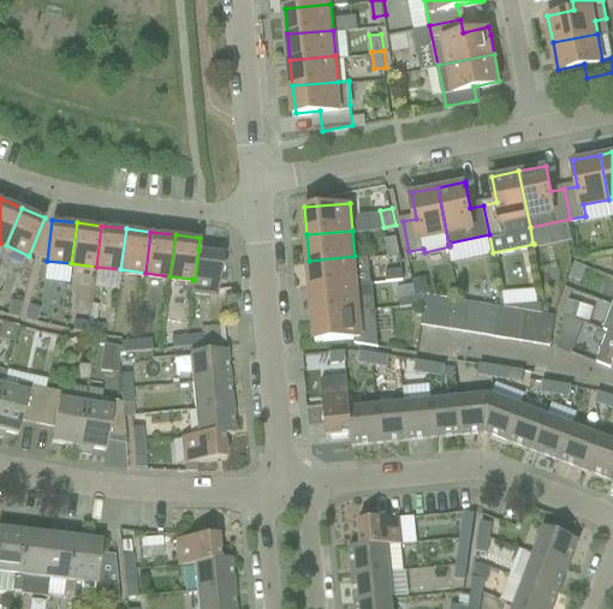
[(400,250),(398,234),(386,237),(388,252),(400,250)]
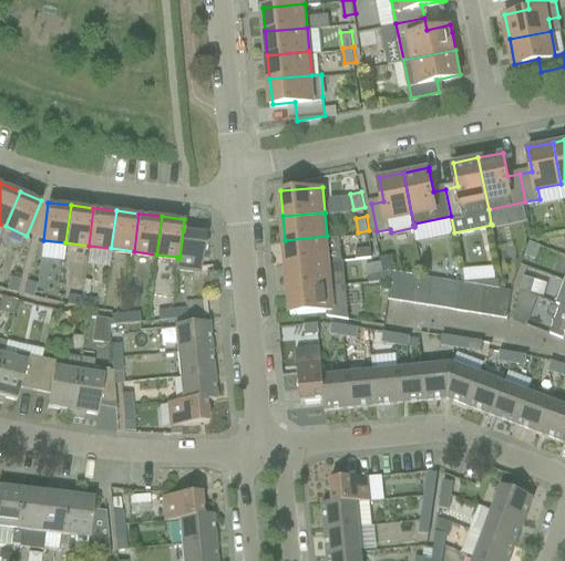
[(206,232),(183,229),(180,258),(177,258),(176,267),(201,270),(206,232)]
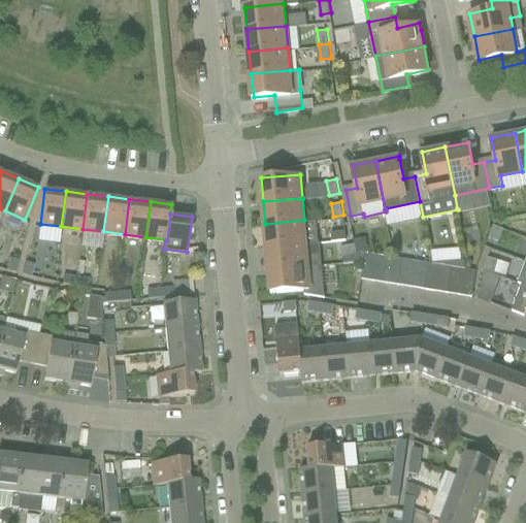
[(316,219),(304,220),(265,224),(267,246),(318,240),(317,233),(316,219)]
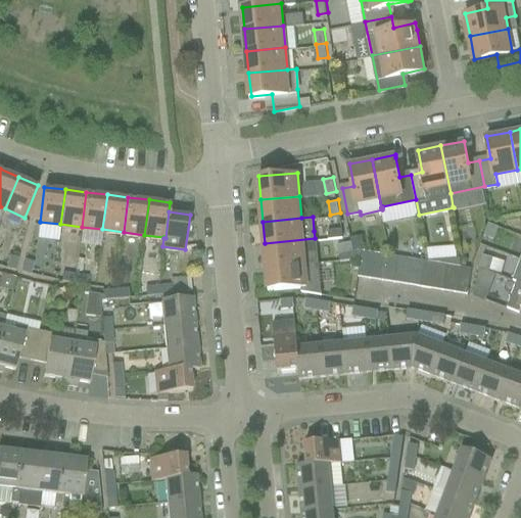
[(494,237),(499,224),(489,221),(484,233),(494,237)]
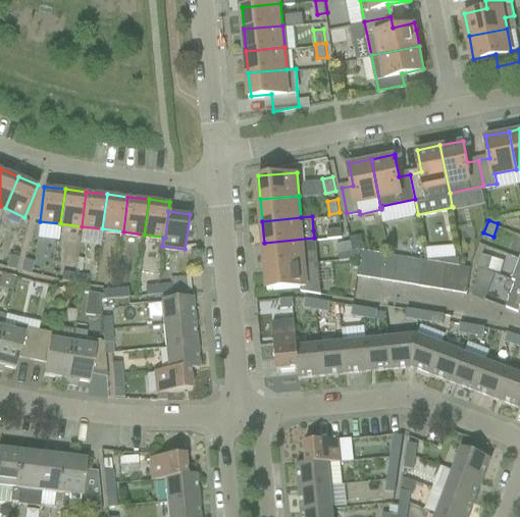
[(327,227),(328,236),(342,235),(342,226),(327,227)]
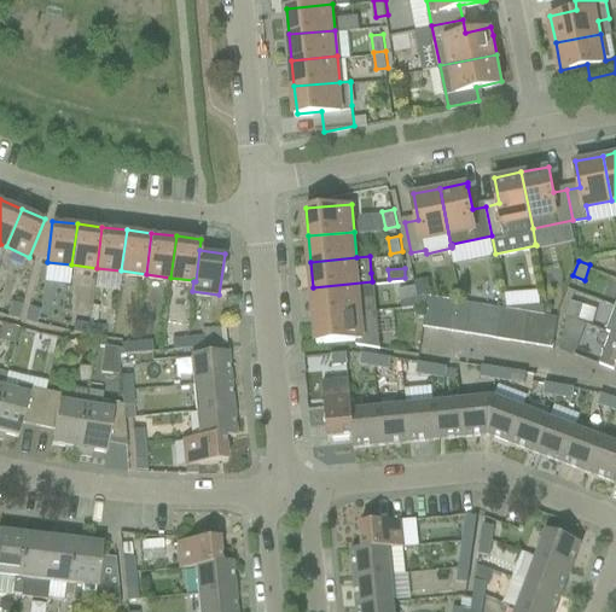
[(372,281),(313,287),(315,314),(376,308),(373,281),(372,281)]
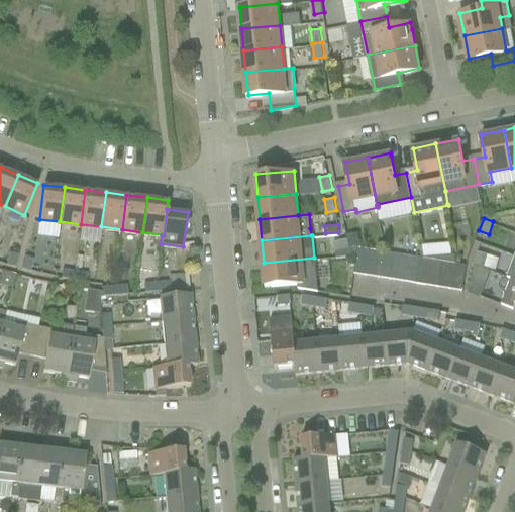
[(350,246),(348,236),(334,239),(336,249),(337,254),(357,253),(358,245),(350,246)]
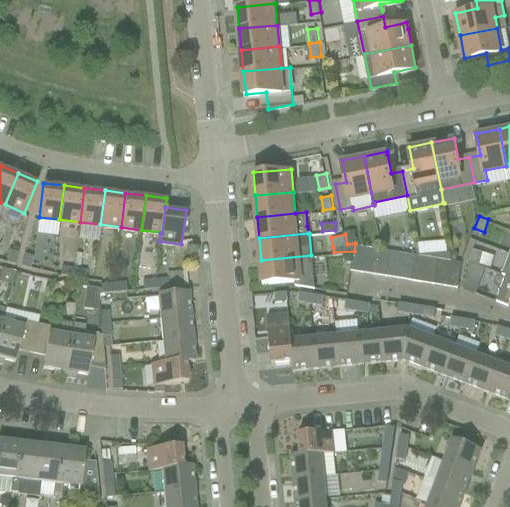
[(363,270),(368,245),(355,243),(351,268),(363,270)]
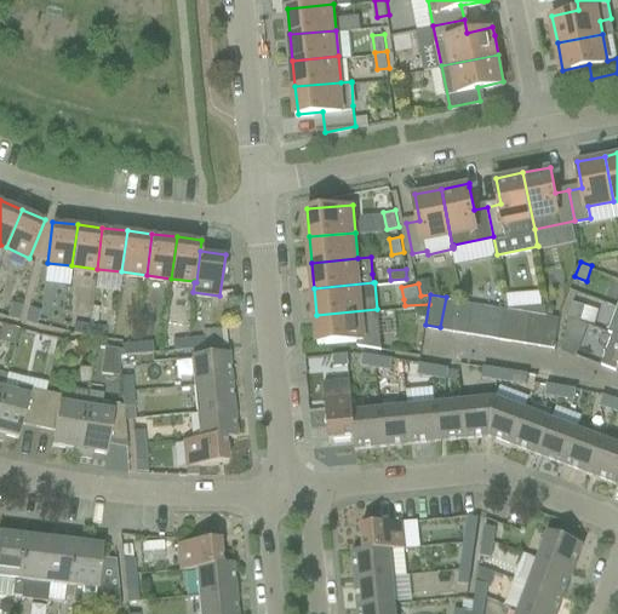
[(455,330),(459,299),(446,297),(440,327),(455,330)]
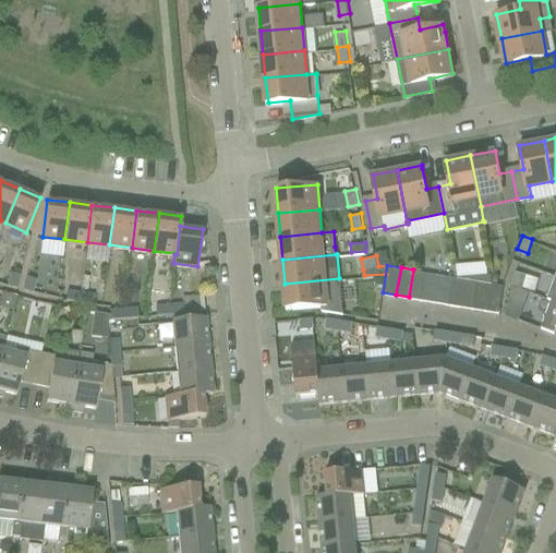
[(17,286),(21,272),(11,269),(8,284),(17,286)]
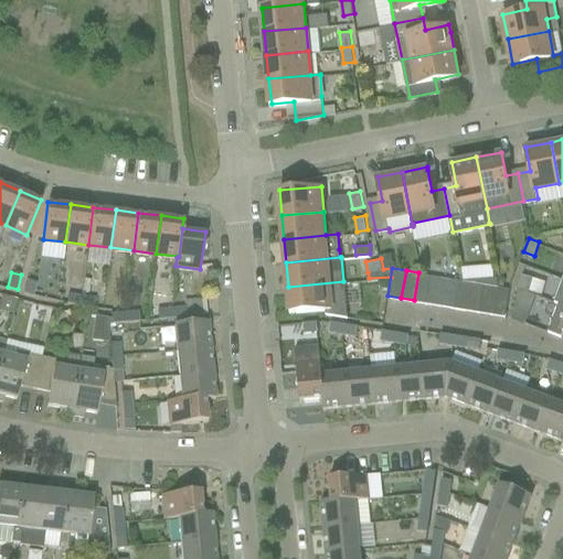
[(427,302),(432,275),(418,272),(414,300),(427,302)]
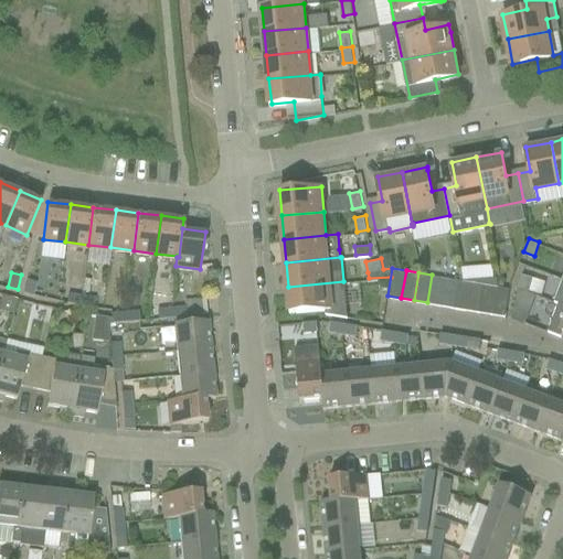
[(523,272),(519,287),(530,289),(534,276),(523,272)]
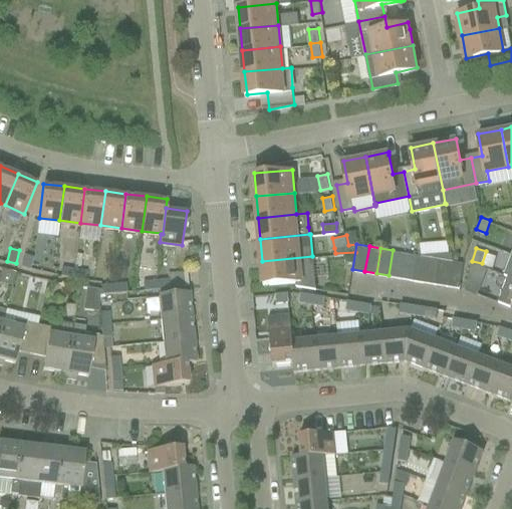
[(401,277),(405,252),(393,250),(389,275),(401,277)]
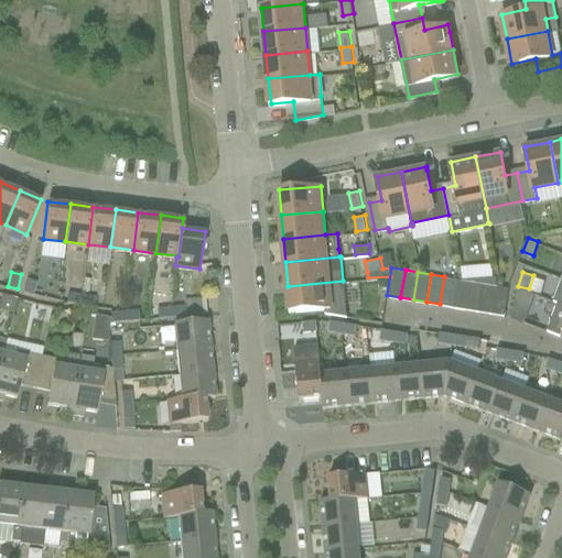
[(33,293),(36,279),(28,276),(23,290),(33,293)]
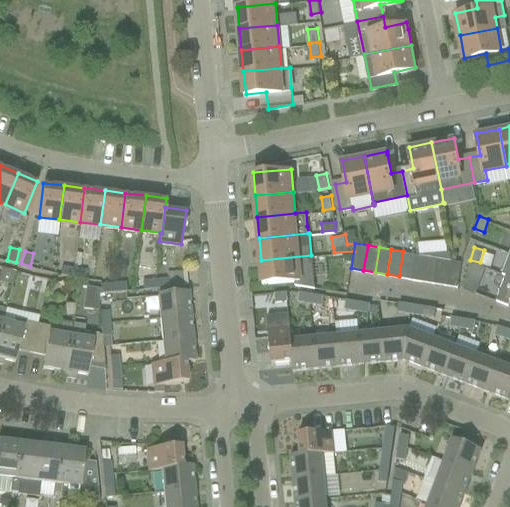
[(411,277),(415,253),(403,251),(399,276),(411,277)]
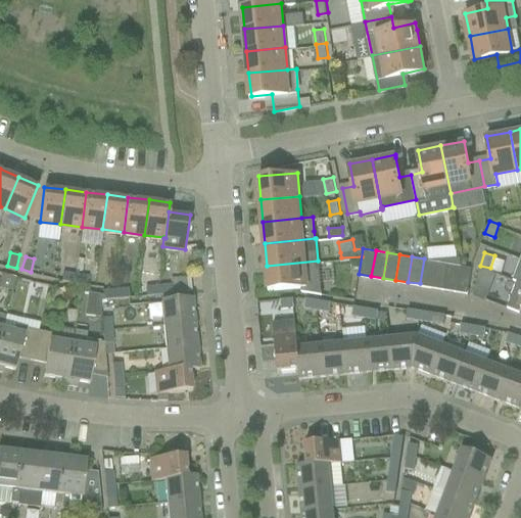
[(432,285),(436,261),(424,259),(420,283),(432,285)]
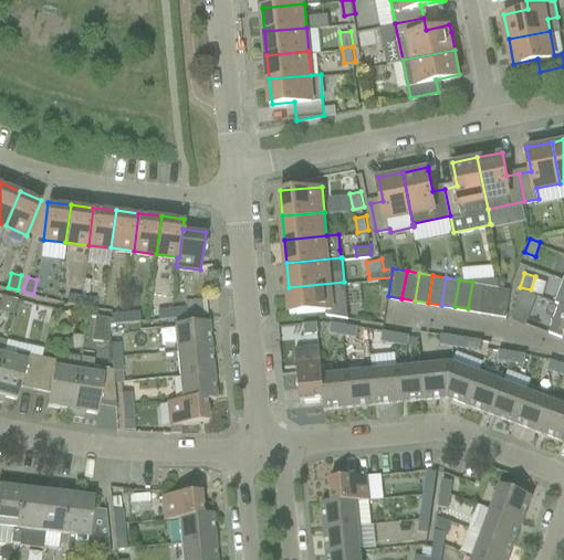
[(327,313),(350,316),(346,282),(344,282),(289,287),(291,312),(326,308),(327,313)]
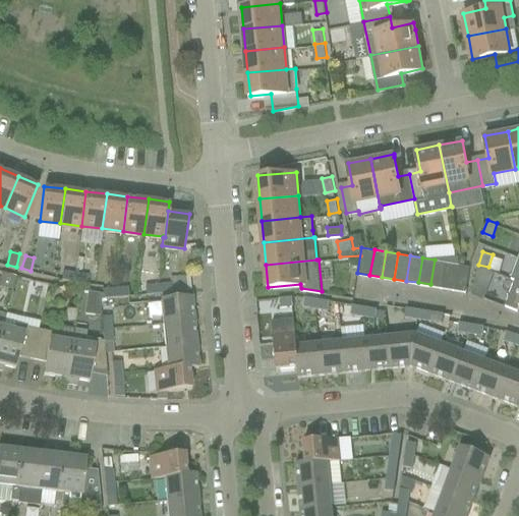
[(443,286),(447,261),(435,260),(430,284),(443,286)]
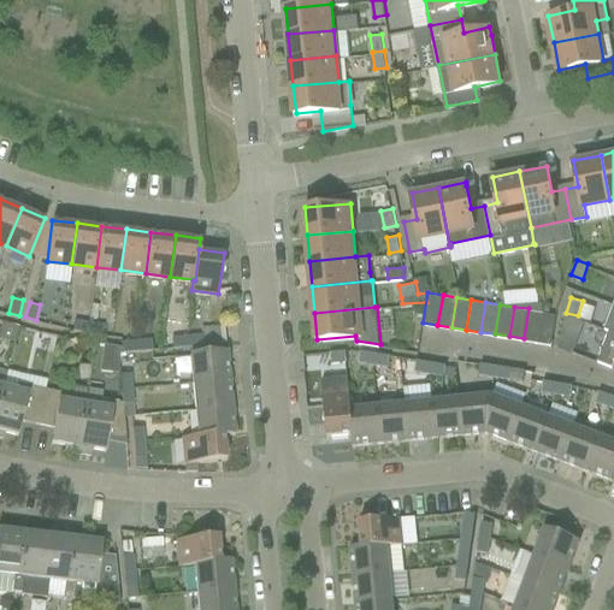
[(537,341),(542,311),(529,308),(524,338),(537,341)]
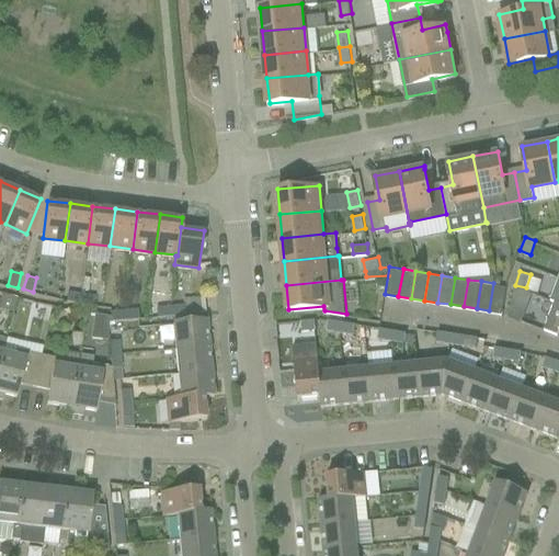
[(506,285),(493,283),(489,310),(502,313),(506,285)]
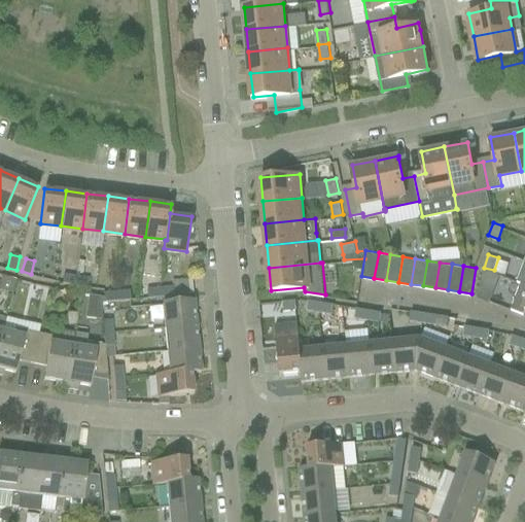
[(490,283),(494,270),(484,268),(481,280),(490,283)]
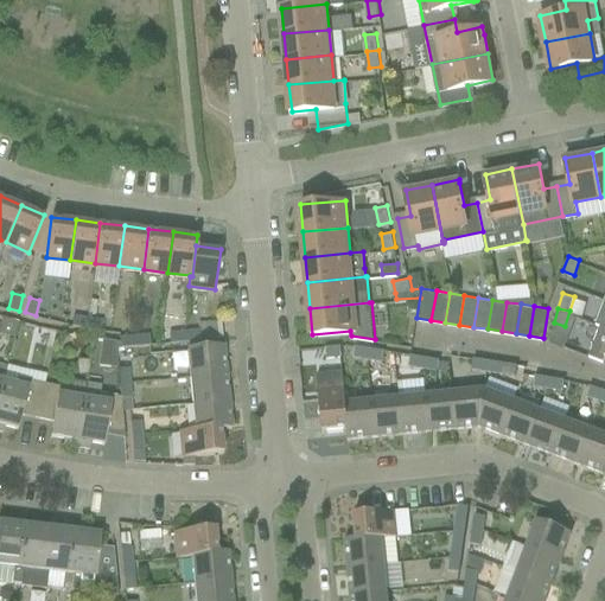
[(87,326),(89,315),(74,313),(72,324),(87,326)]
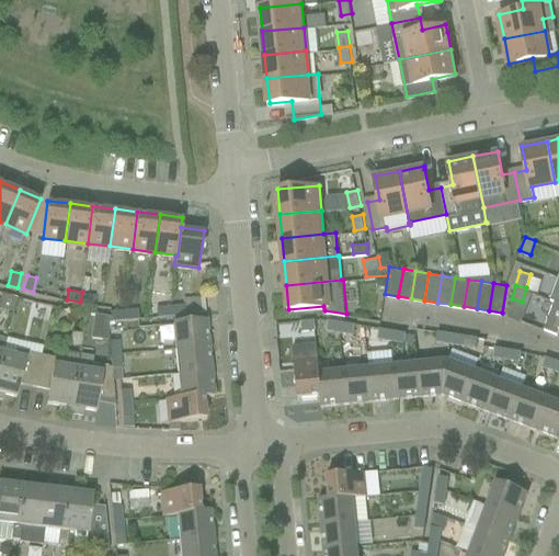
[(94,304),(95,294),(82,292),(80,302),(94,304)]
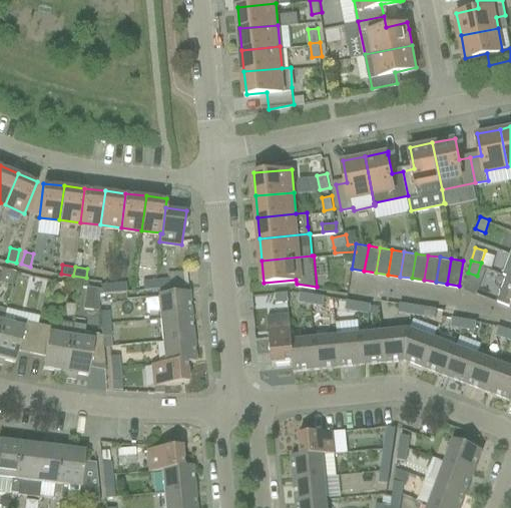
[(170,282),(188,282),(188,268),(170,268),(170,282)]
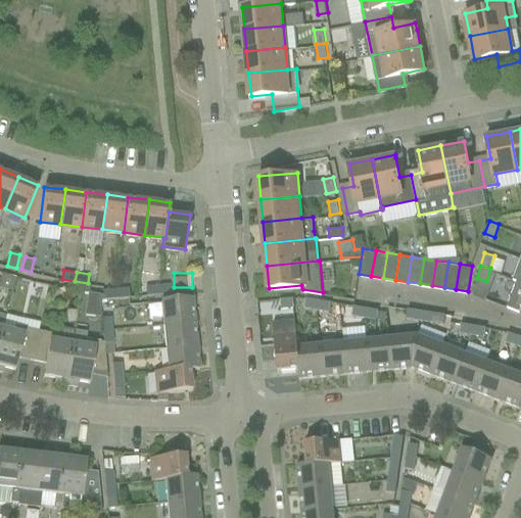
[(520,279),(518,278),(518,279),(508,305),(520,310),(520,279)]
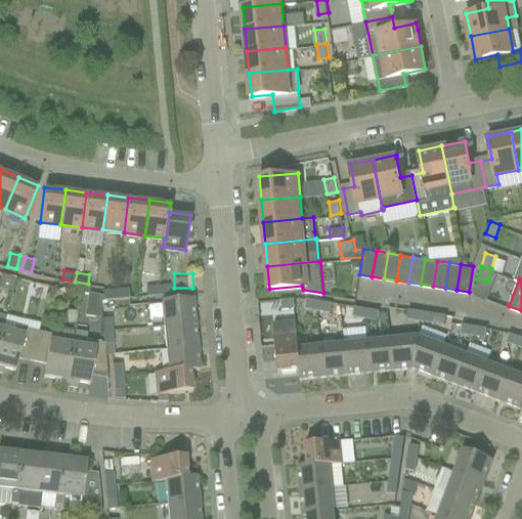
[(173,283),(160,284),(161,294),(173,293),(173,283)]
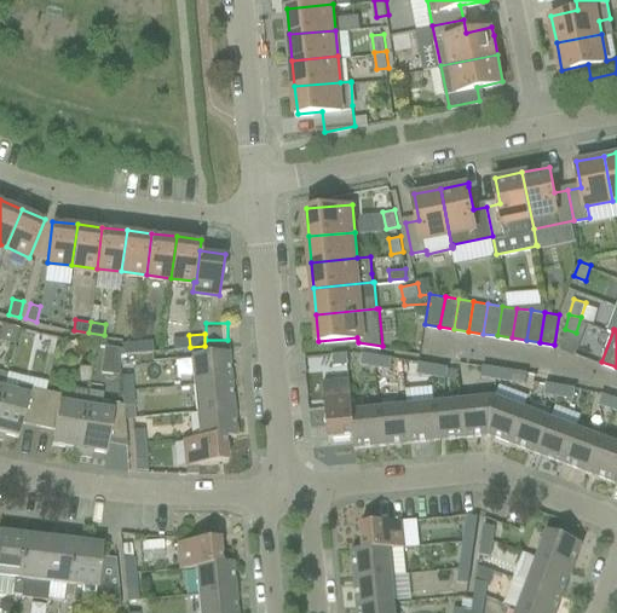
[(189,335),(174,336),(176,348),(190,347),(189,335)]
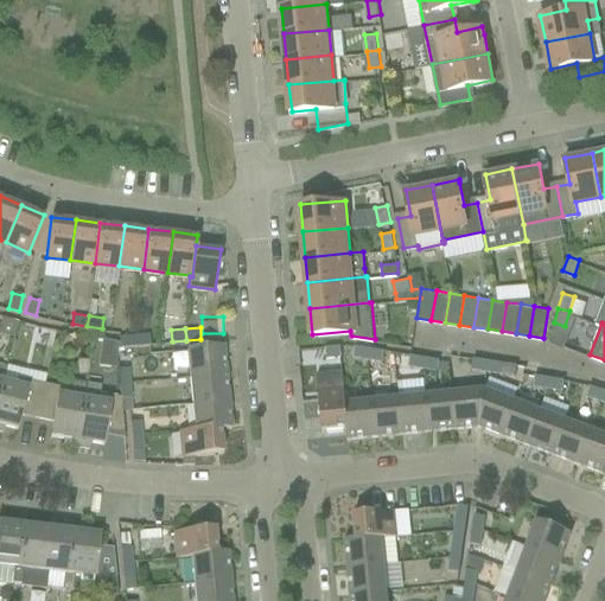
[(150,332),(135,333),(137,344),(151,343),(150,332)]
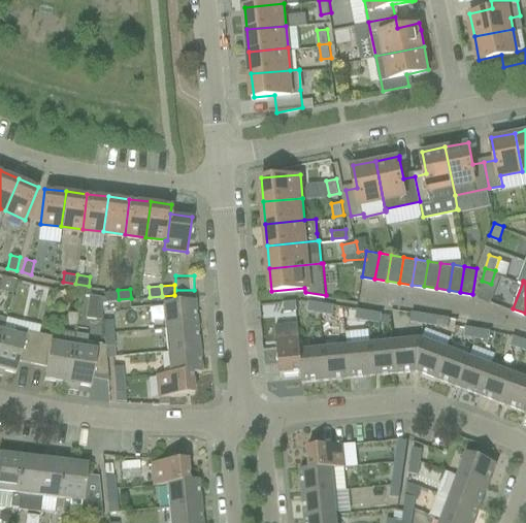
[(119,299),(118,290),(104,291),(105,295),(105,300),(119,299)]
